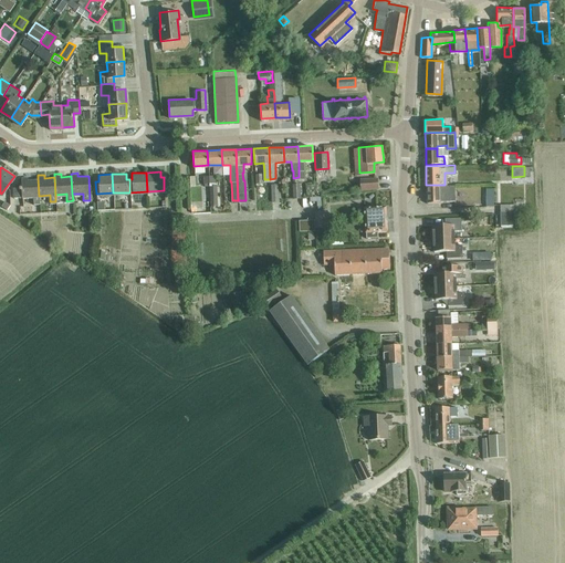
[(39,196),(38,178),(27,178),(27,176),(21,176),(21,186),(12,186),(13,196),(21,196),(33,196),(33,202),(39,202),(39,196)]
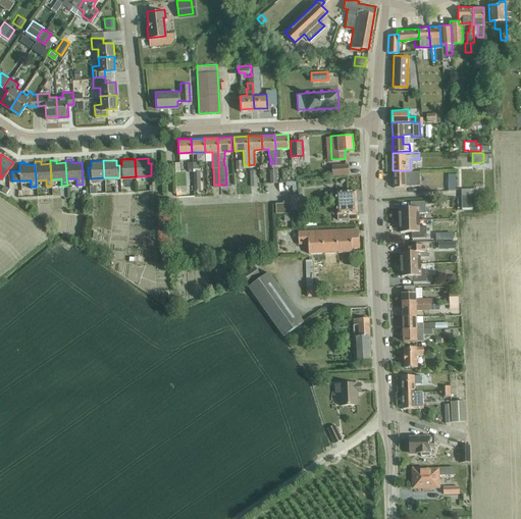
[(332,164),(332,174),(349,173),(348,163),(332,164)]
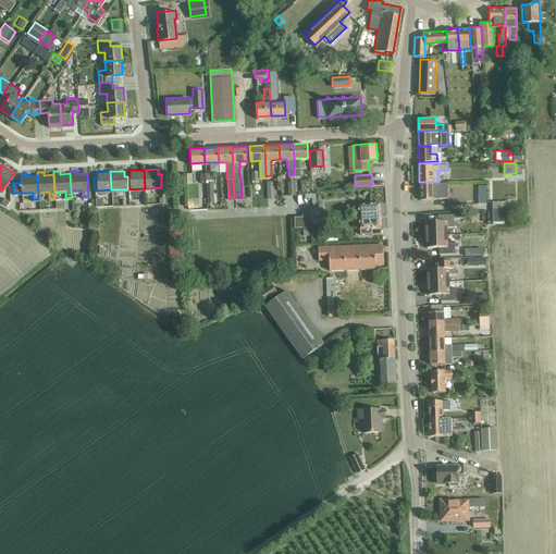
[(437,182),(419,182),(420,199),(447,198),(446,181),(437,182)]
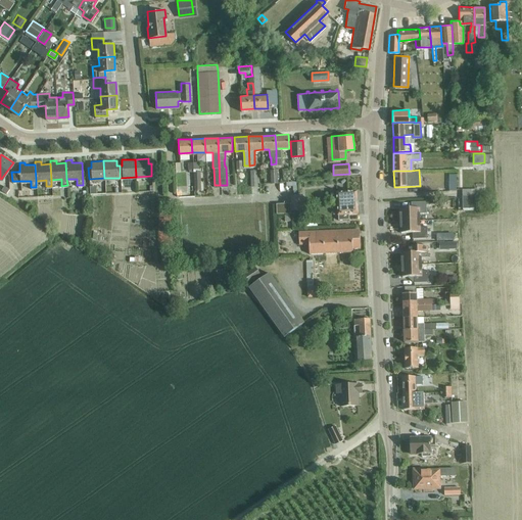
[(358,213),(357,190),(336,191),(338,219),(348,218),(348,213),(358,213)]
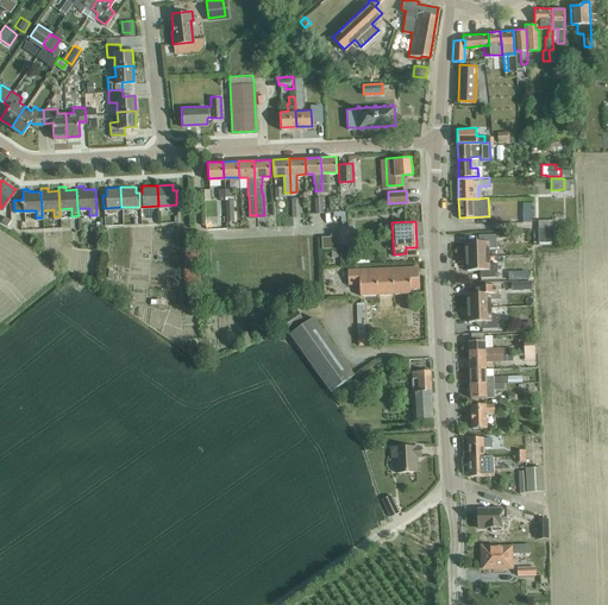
[(351,224),(338,225),(339,243),(352,241),(351,224)]
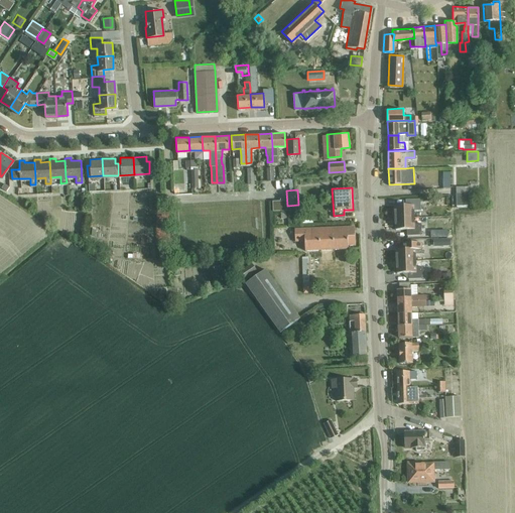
[(468,203),(467,191),(456,193),(457,204),(468,203)]
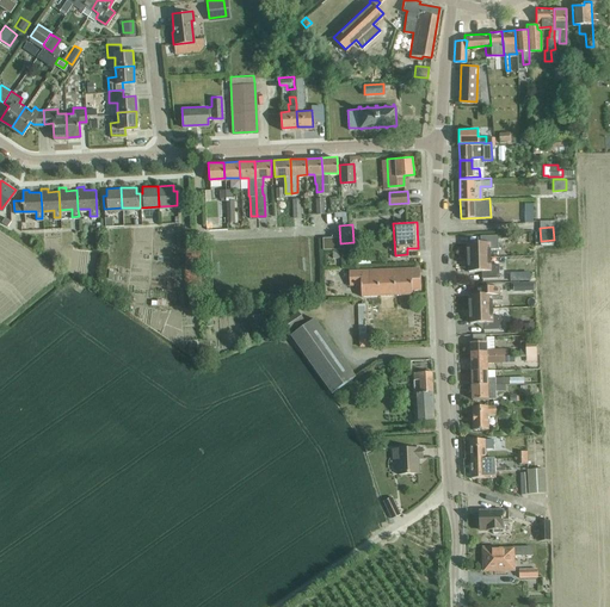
[(467,255),(490,255),(490,247),(498,247),(497,234),(479,234),(480,241),(467,242),(467,255)]
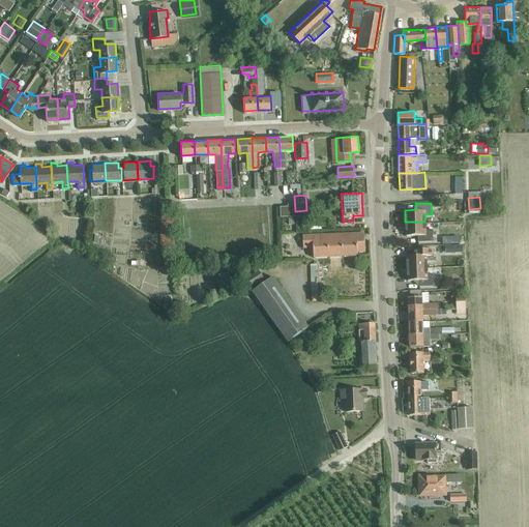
[(424,228),(424,222),(405,222),(405,234),(416,234),(417,240),(432,239),(432,228),(424,228)]
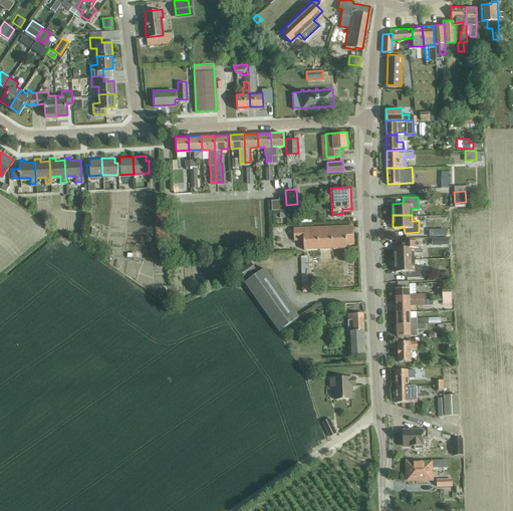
[(315,225),(303,226),(293,226),(293,238),(303,238),(303,248),(346,246),(346,243),(353,242),(352,224),(331,225),(331,227),(315,228),(315,225)]
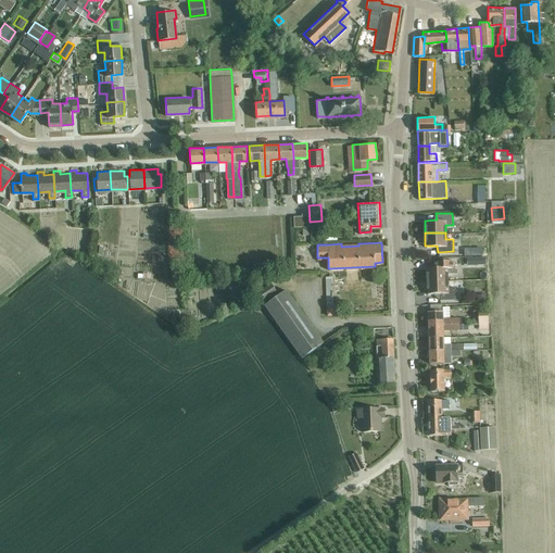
[(454,272),(454,260),(438,260),(432,260),(432,267),(426,267),(427,280),(446,279),(446,272),(454,272)]
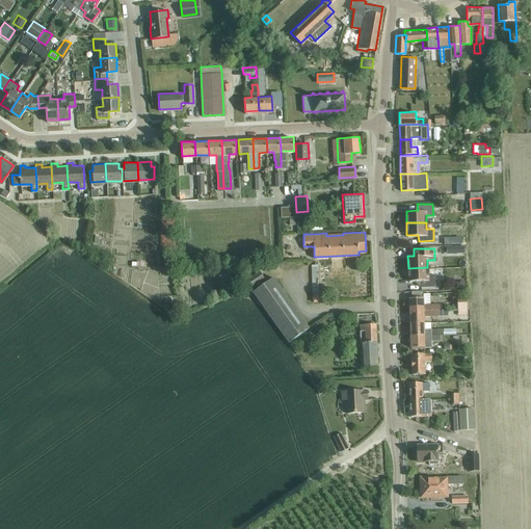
[(427,267),(408,268),(408,280),(420,280),(420,286),(435,286),(434,273),(428,273),(427,267)]
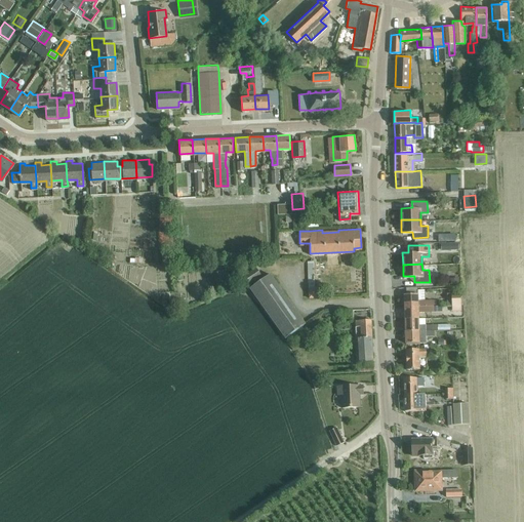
[(244,274),(249,282),(262,274),(255,266),(244,274)]
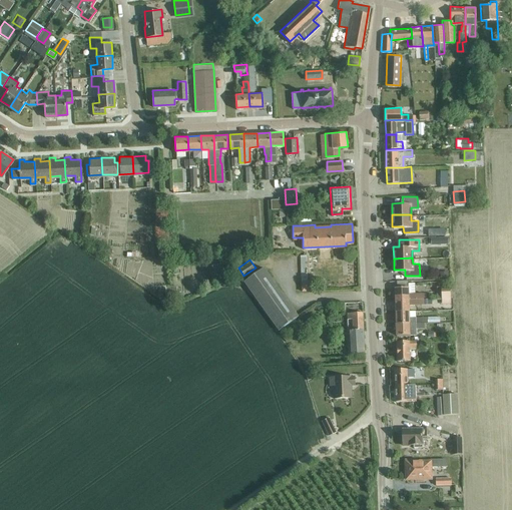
[(278,329),(298,315),(263,266),(243,280),(278,329)]
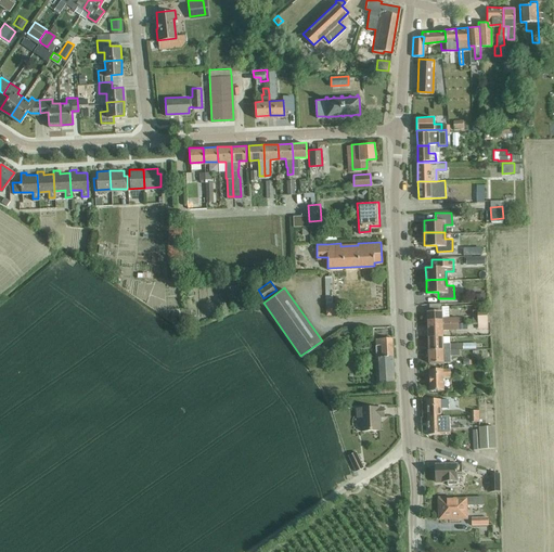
[(326,313),(336,312),(335,303),(325,304),(326,313)]
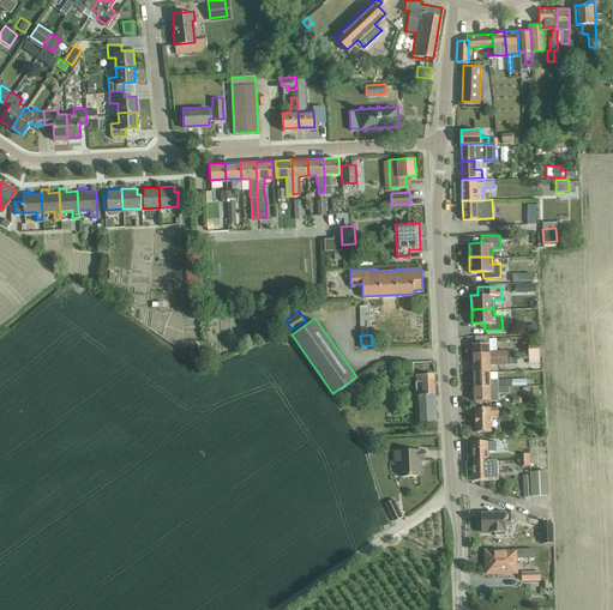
[(472,343),(473,357),(506,356),(506,350),(488,350),(488,337),(480,337),(480,343),(472,343)]
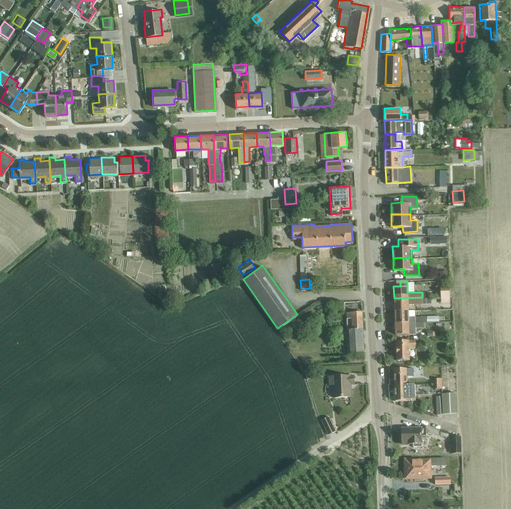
[(448,296),(448,284),(439,284),(435,284),(435,296),(439,296),(448,296)]
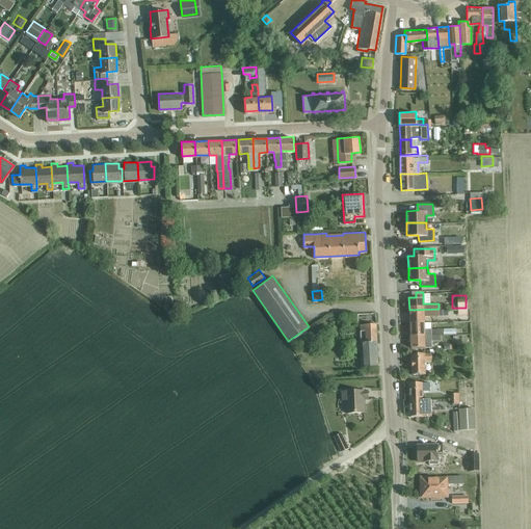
[(181,302),(171,302),(171,311),(181,311),(181,302)]
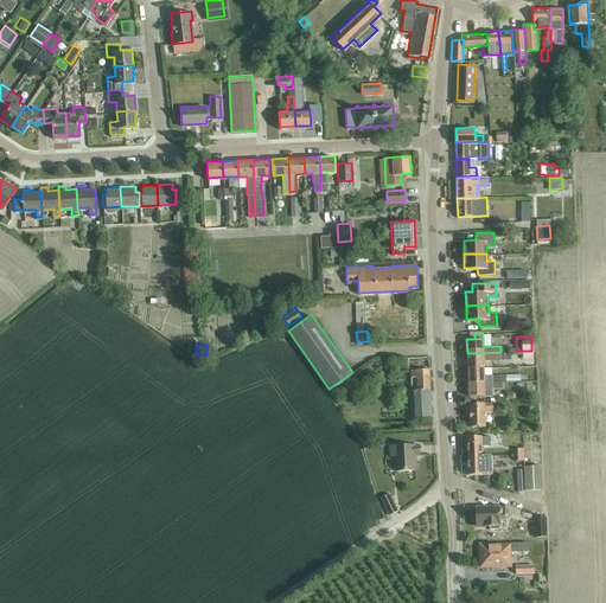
[(467,353),(467,367),(484,366),(483,359),(510,358),(510,352),(501,352),(467,353)]
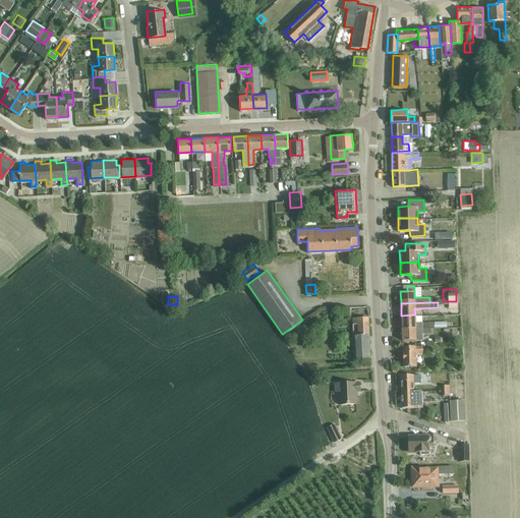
[(334,314),(349,313),(348,305),(331,306),(331,309),(333,309),(334,314)]
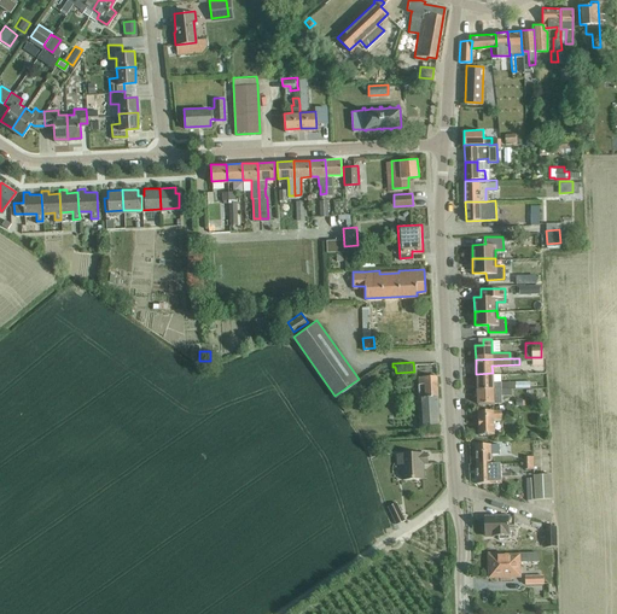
[(476,374),(477,387),(508,386),(508,380),(493,381),(493,373),(476,374)]
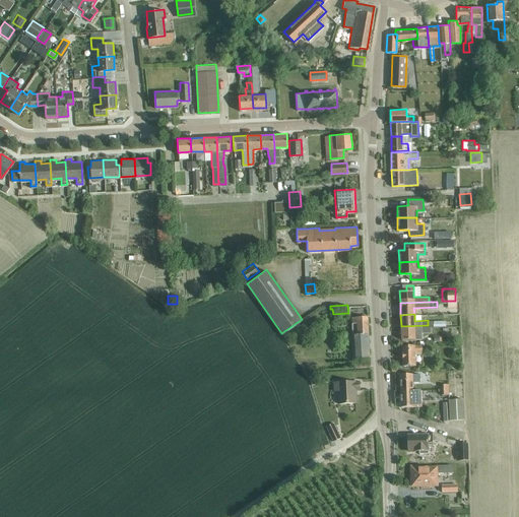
[(352,337),(368,336),(367,316),(351,316),(352,337)]
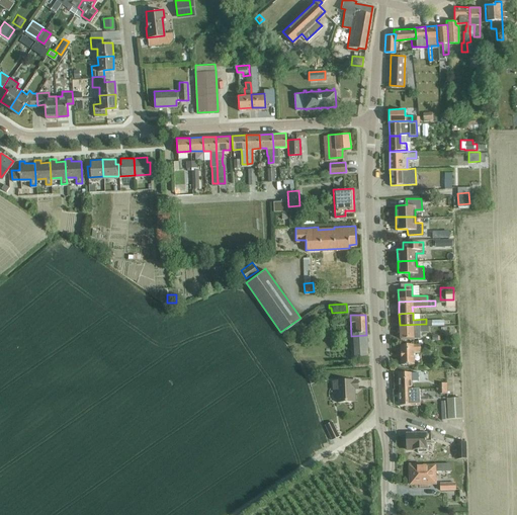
[(400,325),(400,337),(419,337),(419,330),(426,330),(426,324),(400,325)]
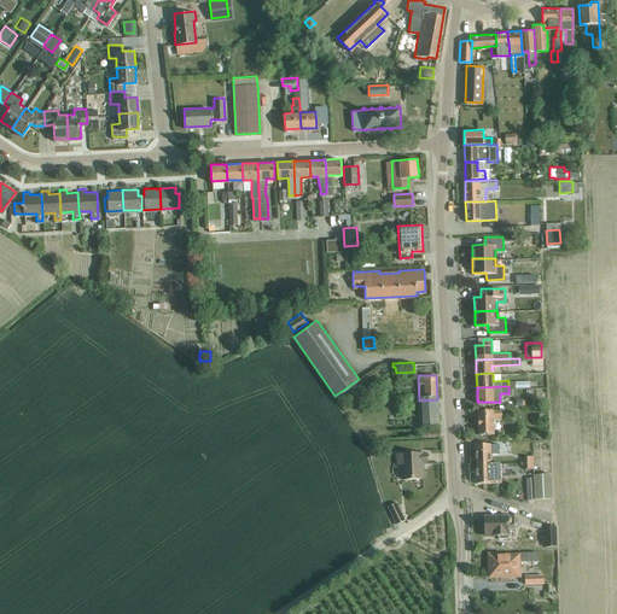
[(437,399),(419,401),(420,425),(438,424),(437,399)]
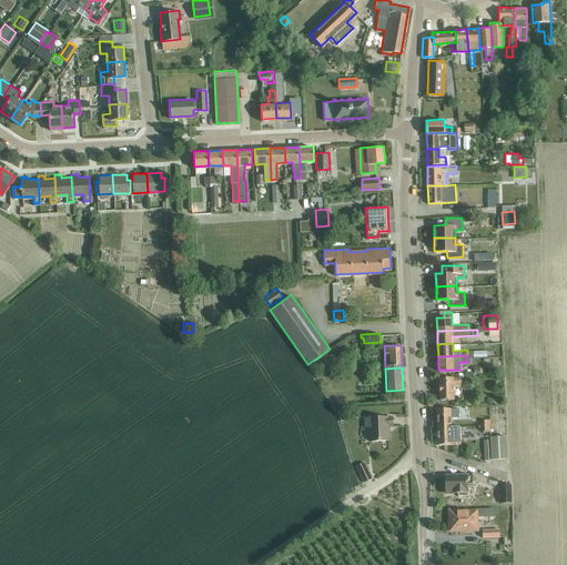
[(461,383),(459,376),(438,376),(439,399),(453,399),(452,383),(461,383)]
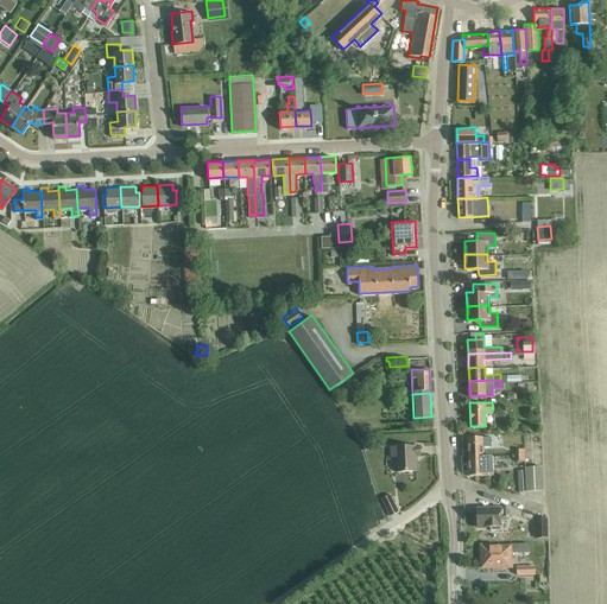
[(468,455),(482,455),(481,445),(489,444),(489,434),(467,436),(468,455)]
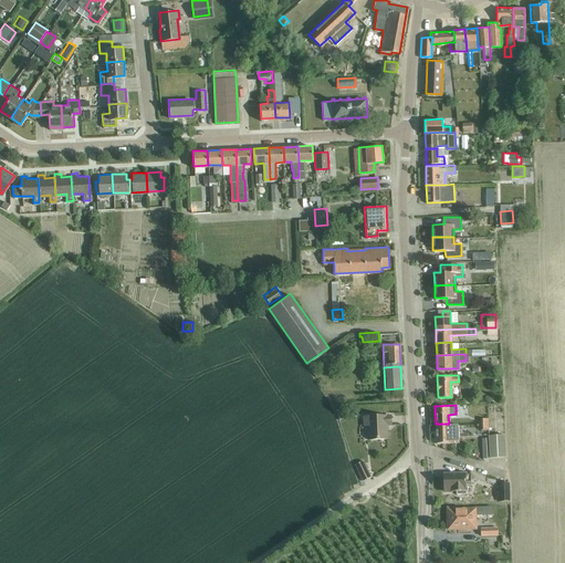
[(342,407),(335,410),(338,419),(345,417),(342,407)]
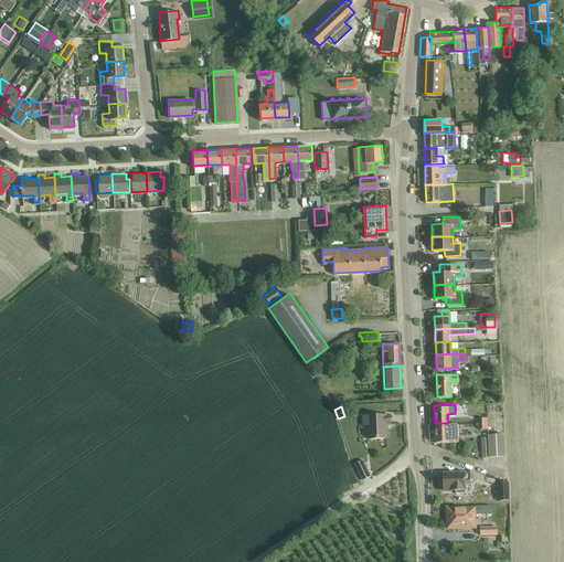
[(385,413),(363,414),(363,423),(366,423),(368,437),(386,436),(385,422),(390,422),(390,413),(385,414),(385,413)]
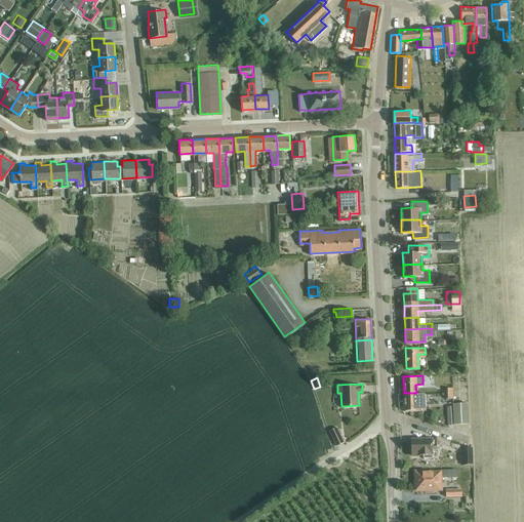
[(416,393),(404,393),(404,409),(422,409),(422,401),(416,401),(416,393)]
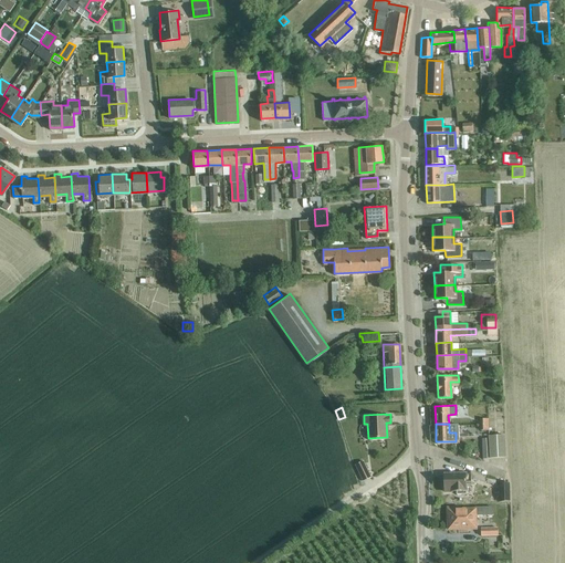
[(503,433),(488,434),(488,436),(489,456),(504,456),(503,433)]
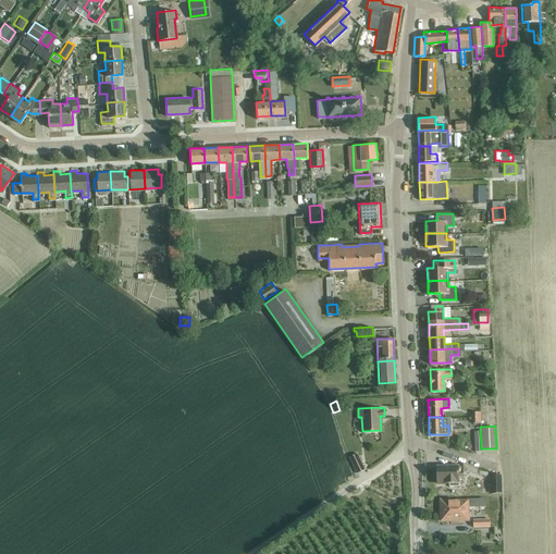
[(363,467),(357,453),(349,455),(357,470),(363,467)]
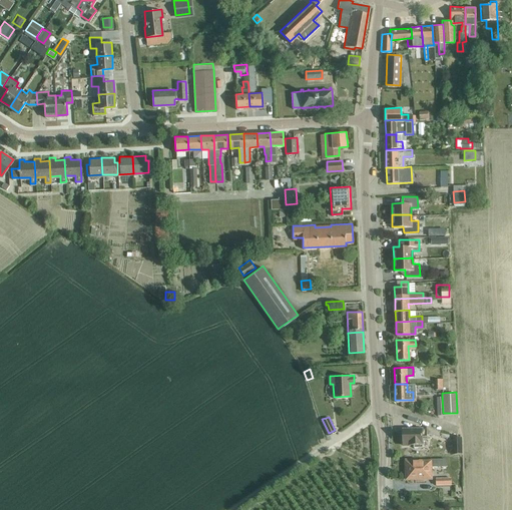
[(440,430),(433,428),(425,425),(425,428),(403,429),(403,444),(413,443),(413,447),(422,446),(422,435),(426,435),(426,433),(431,433),(438,436),(440,430)]
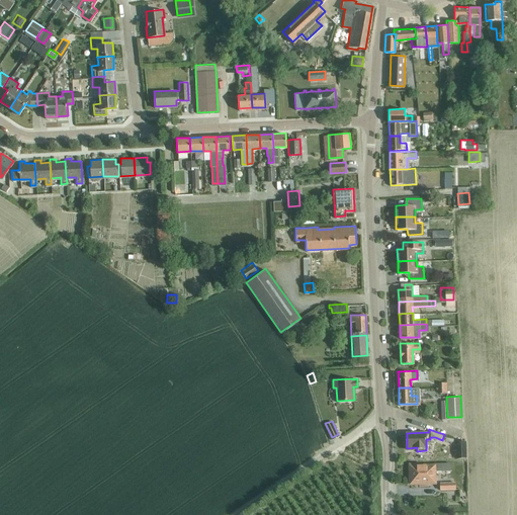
[(449,469),(449,461),(433,462),(433,464),(420,465),(420,462),(410,463),(410,483),(435,482),(434,469),(449,469)]
